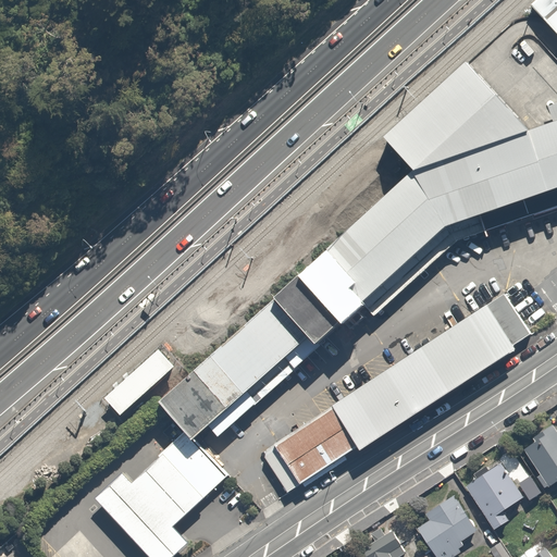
[(556,0),(536,0),(531,5),(556,33),(556,0)]
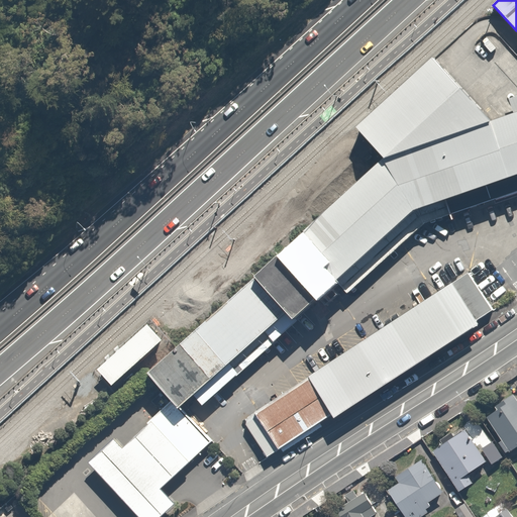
[(433,59),(356,128),(383,159),(490,121),(433,59)]
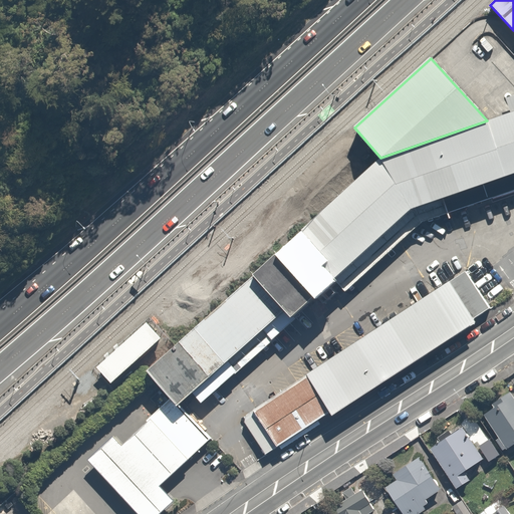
[(380,158),(301,231),(327,261),(322,266),(333,279),(411,208),(513,172),(513,110),(487,120),(380,158)]
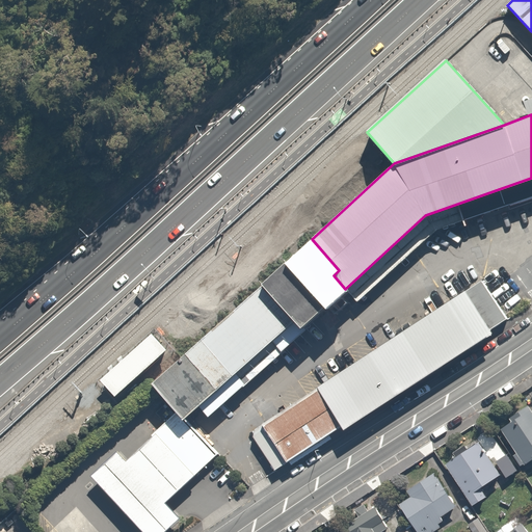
[(339,270),(312,239),(261,284),(262,285),(294,321),(300,328),(323,308),(325,310),(347,291),(345,289),(334,275),(339,270)]
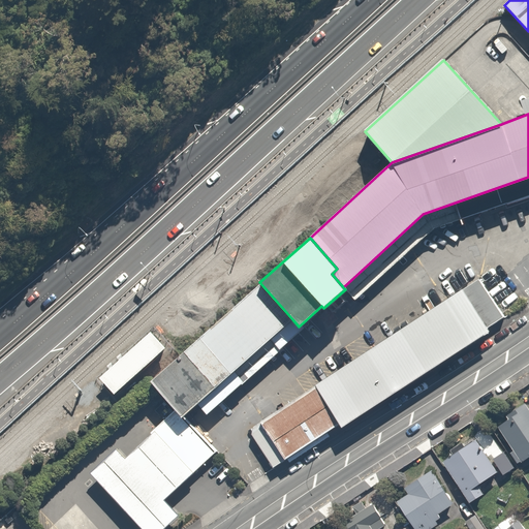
[(478,280),(254,427),(252,434),(273,466),(338,424),(341,428),(489,332),(486,328),(503,317),(478,280)]
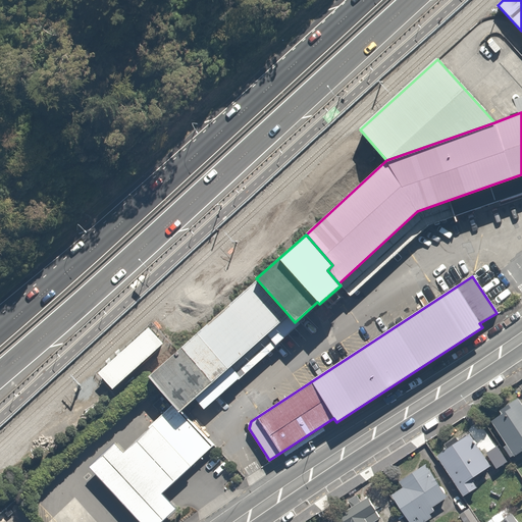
[(257,279),(149,376),(173,406),(178,413),(289,315),(257,279)]
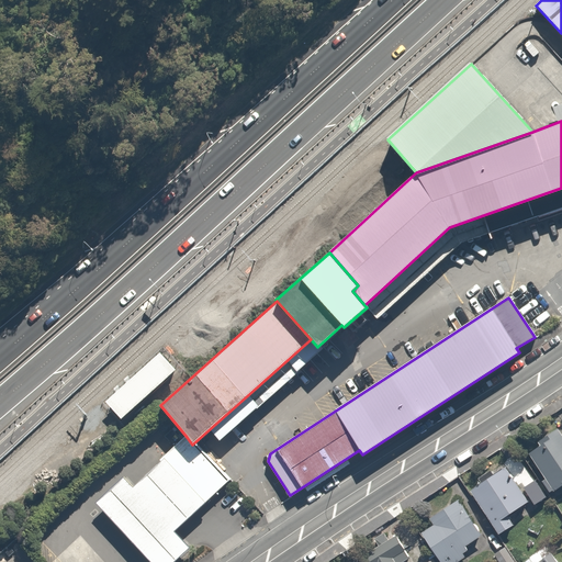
[(105,402),(122,419),(175,369),(159,352),(105,402)]
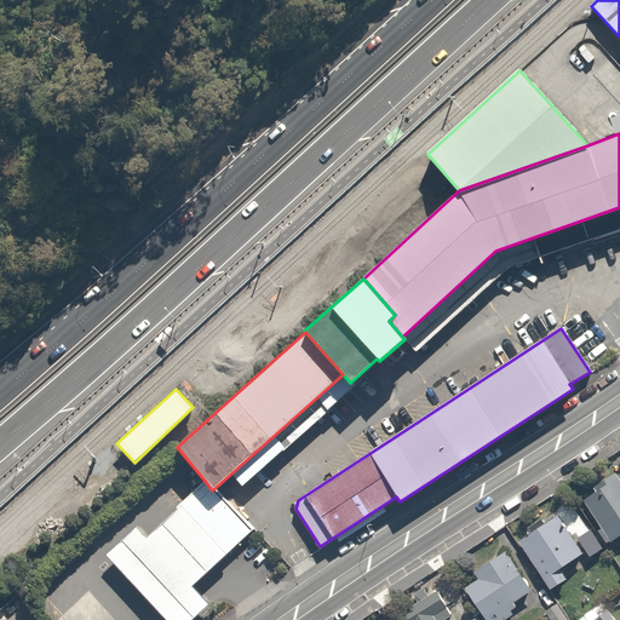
[(619,482),(614,475),(583,498),(602,524),(597,528),(608,543),(619,533),(619,482)]
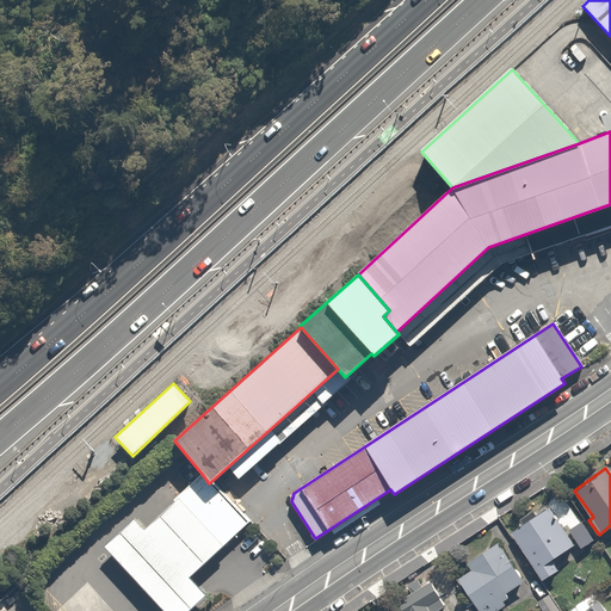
[(209,483),(203,475),(174,500),(176,503),(218,549),(248,523),(209,483)]
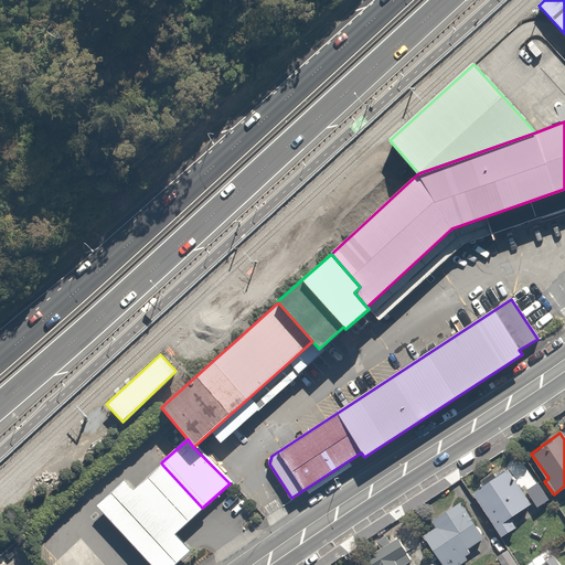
[(202,508),(162,465),(147,478),(134,490),(124,480),(96,505),(151,564),(176,564),(191,551),(174,533),(190,520),(202,508)]
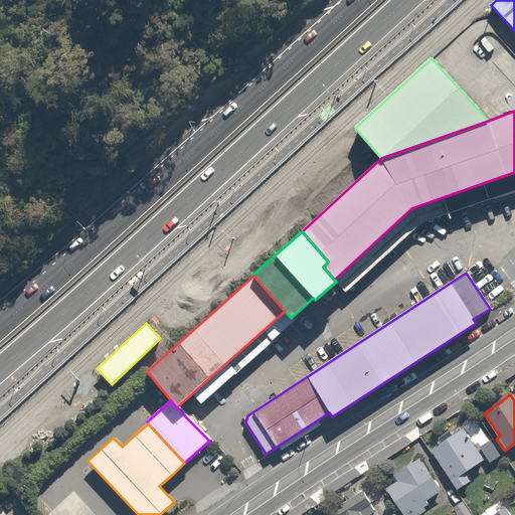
[(463,426),(430,447),(457,489),(470,481),(464,472),(484,459),(463,426)]
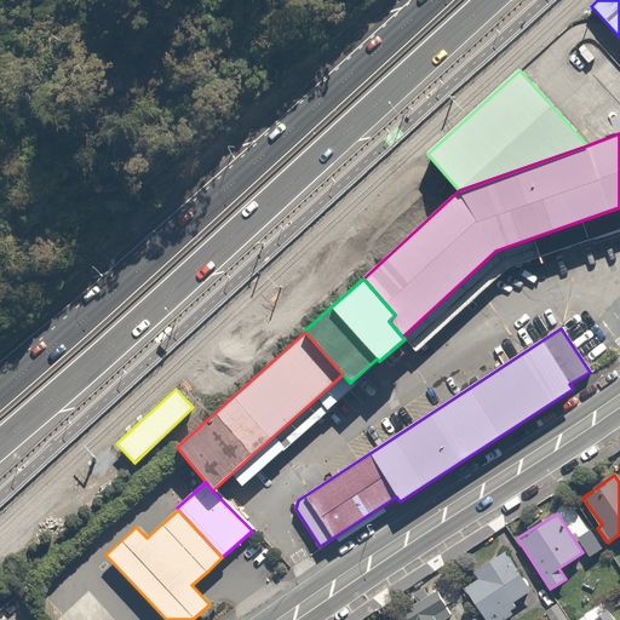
[(591,526),(577,535),(590,554),(604,544),(591,526)]
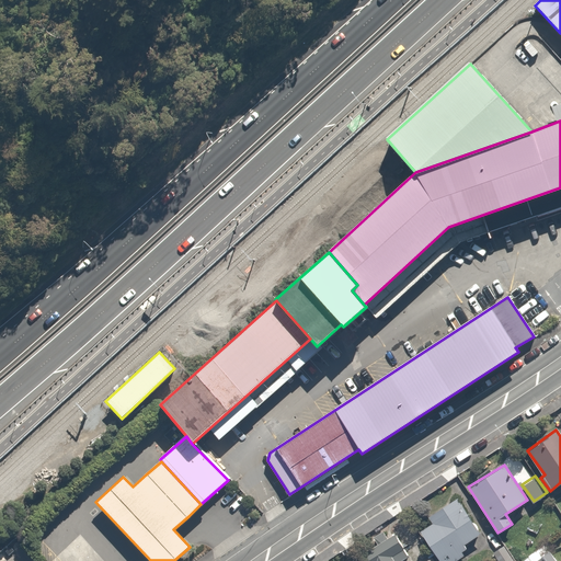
[(433,521),(421,528),(442,560),(453,560),(467,552),(461,545),(485,530),(461,493),(428,514),(433,521)]
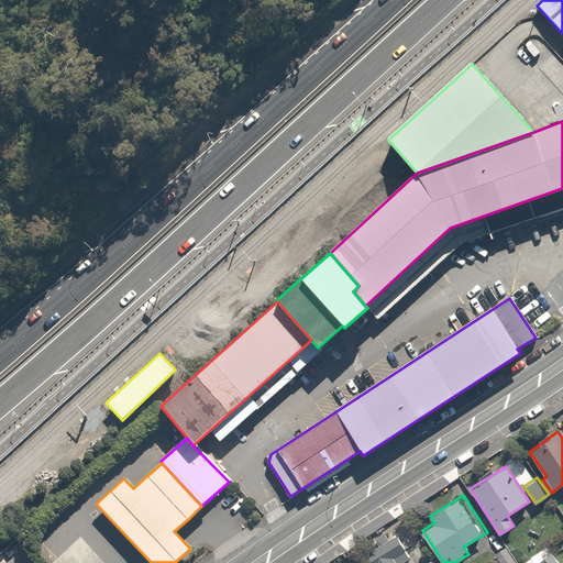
[(401,562),(411,558),(399,537),(368,554),(373,562),(401,562)]
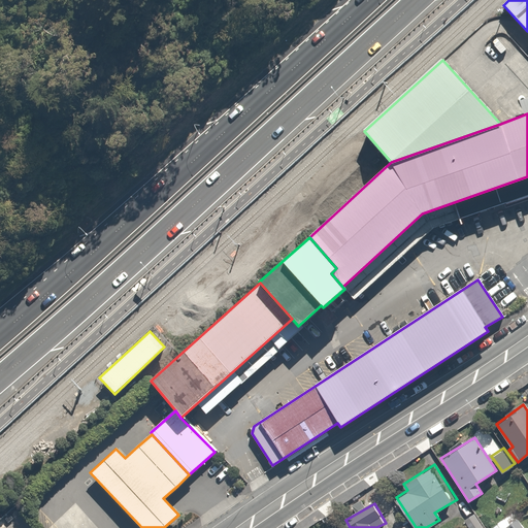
[(483,527),(474,514),(464,521),(468,527),(483,527)]
